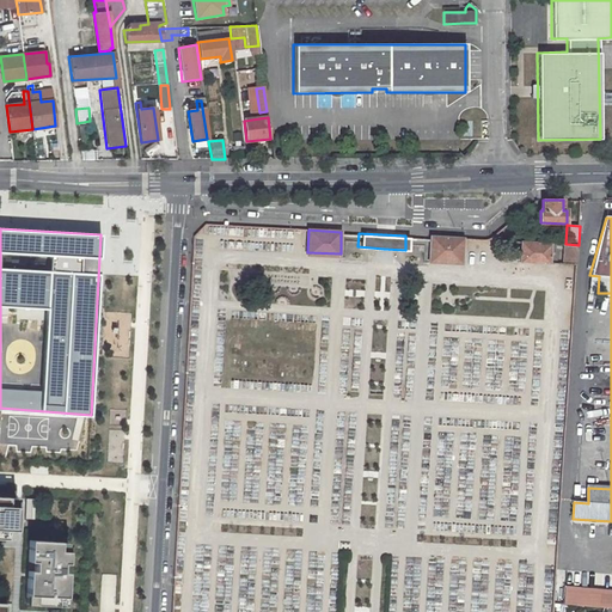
[(430,237),(429,258),(463,259),(464,239),(430,237)]
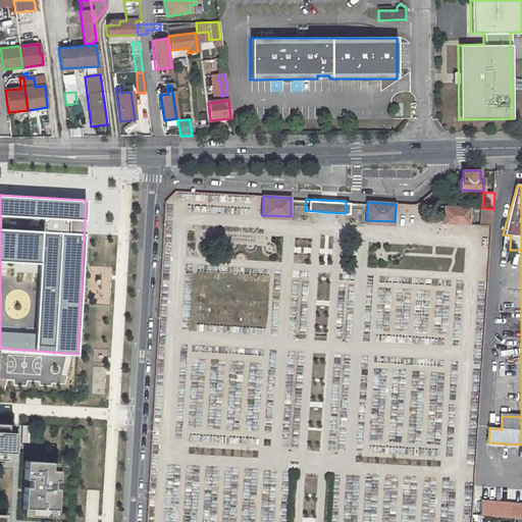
[(445,206),(444,223),(470,223),(470,208),(445,206)]
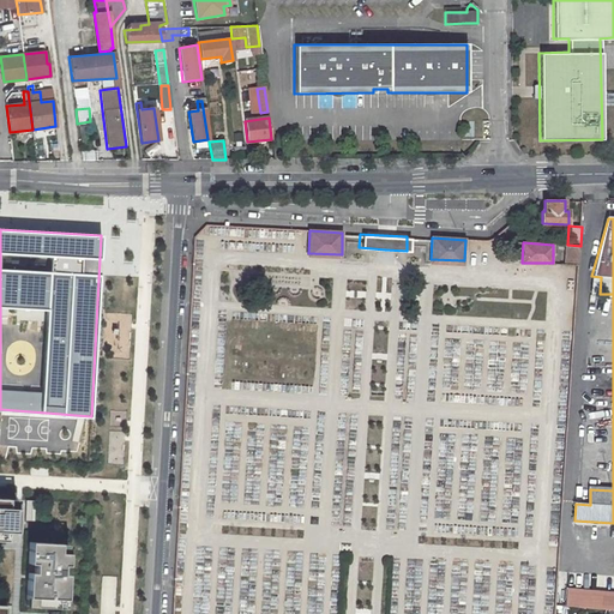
[(566,246),(566,264),(579,264),(581,246),(567,245),(566,246)]
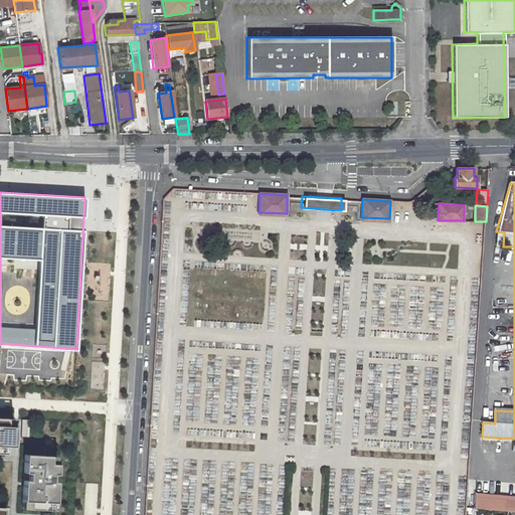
[(259,212),(258,219),(286,220),(287,213),(259,212)]
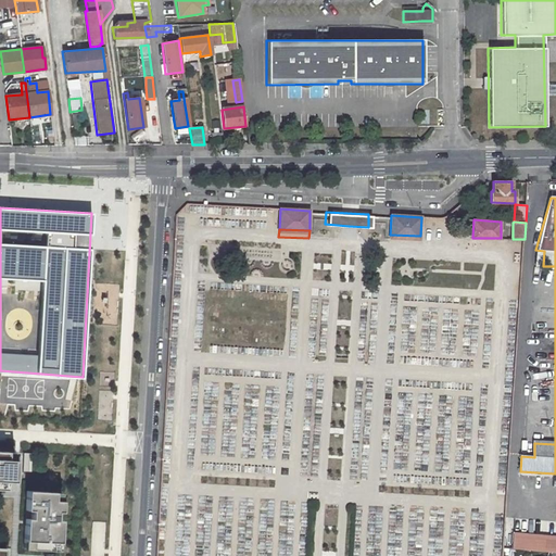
[(0,470),(12,471),(13,459),(5,459),(5,452),(0,451),(0,470)]
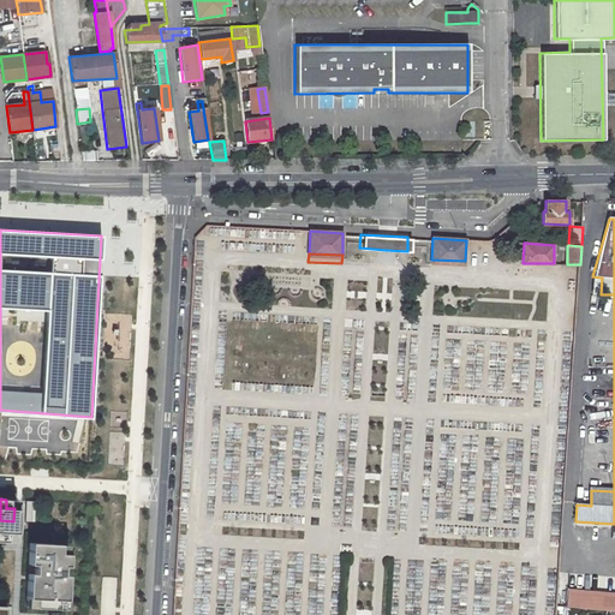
[(13,542),(13,521),(0,520),(0,541),(9,542),(13,542)]
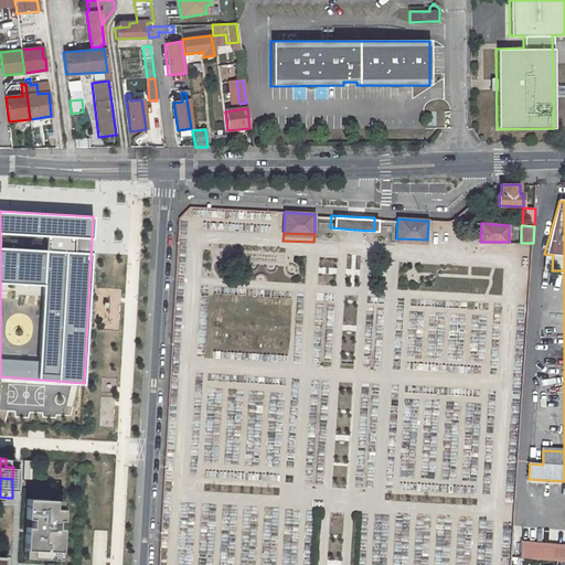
[(24,533),(23,550),(31,550),(31,557),(51,558),(51,551),(60,551),(61,529),(55,528),(56,520),(61,520),(62,509),(53,508),(54,500),(34,499),(33,507),(25,507),(24,518),(30,519),(29,533),(24,533)]
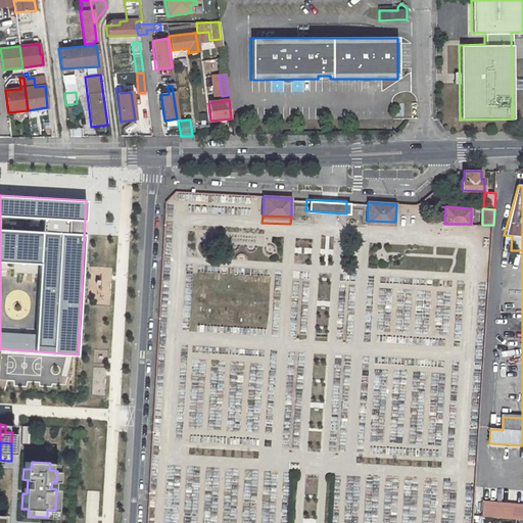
[(522,508),(474,504),(474,508),(483,509),(483,517),(522,520),(522,508)]
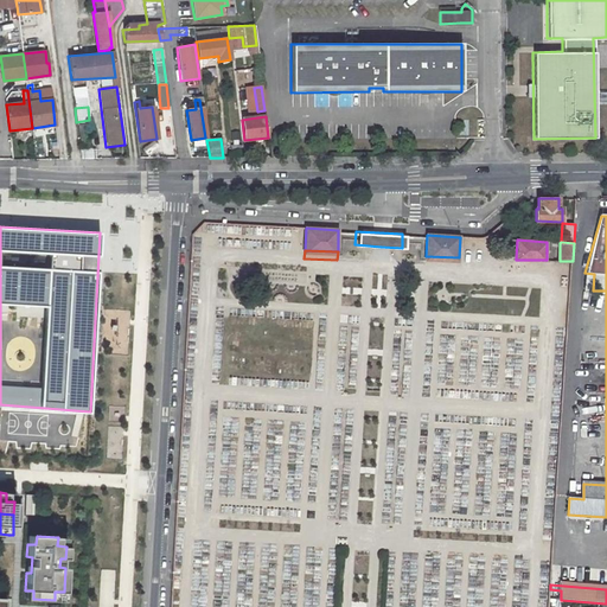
[(550,589),(549,599),(561,600),(561,590),(550,589)]
